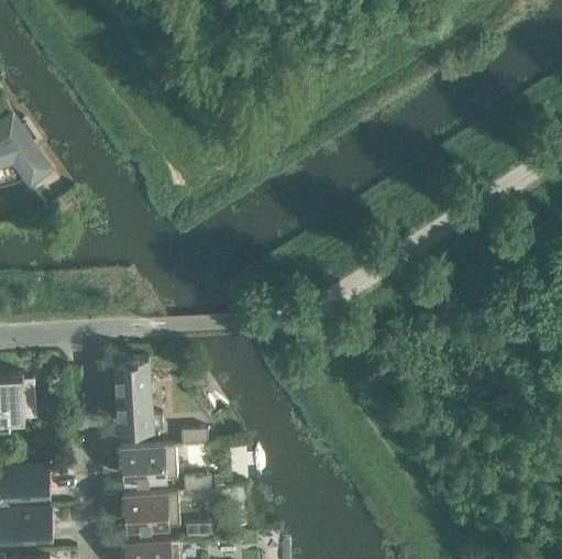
[(11,113),(0,121),(0,187),(3,186),(7,185),(10,184),(14,183),(18,181),(21,179),(24,177),(28,175),(30,177),(47,165),(31,141),(36,136),(25,121),(20,125),(11,113)]
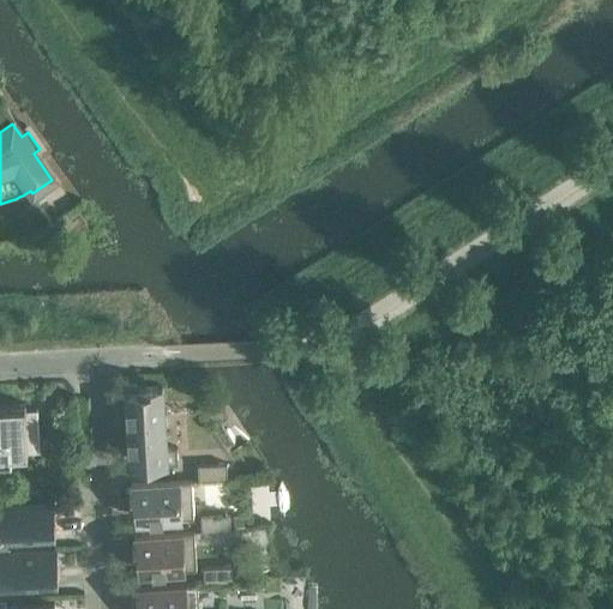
[(164,452),(162,391),(139,392),(139,399),(137,399),(137,395),(122,396),(122,401),(125,401),(128,463),(126,463),(127,468),(144,468),(144,470),(178,468),(176,452),(164,452)]
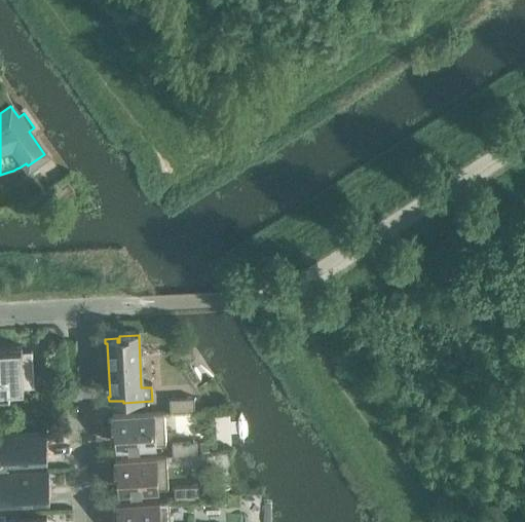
[(8,392),(33,390),(31,356),(21,356),(21,349),(0,350),(0,401),(9,401),(8,392)]
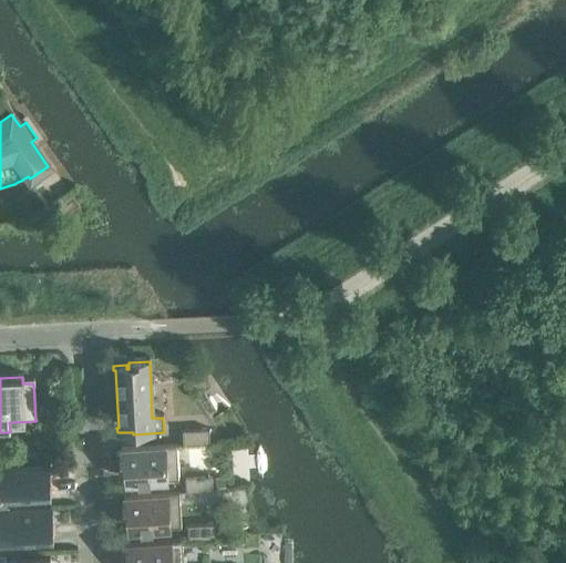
[(209,447),(208,432),(182,434),(183,448),(209,447)]
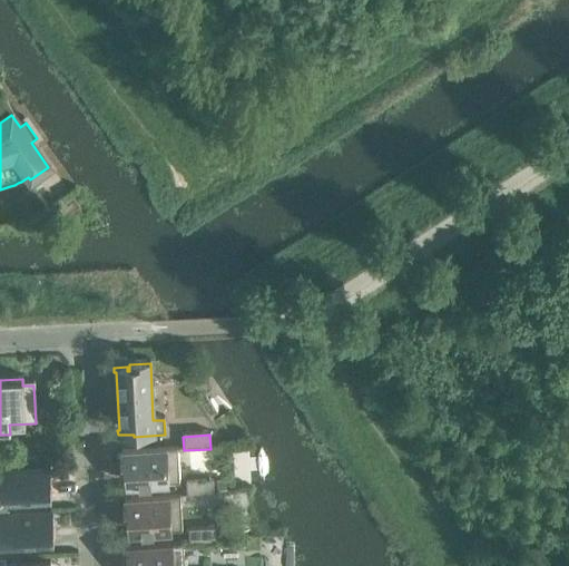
[(179,485),(177,451),(121,455),(121,458),(116,459),(117,471),(123,470),(123,475),(125,475),(126,490),(130,490),(129,488),(179,485)]
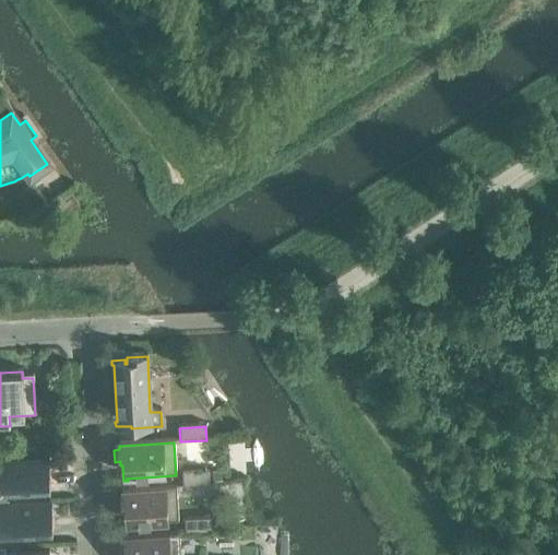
[(0,505),(7,506),(7,493),(50,491),(48,462),(0,464),(0,505)]
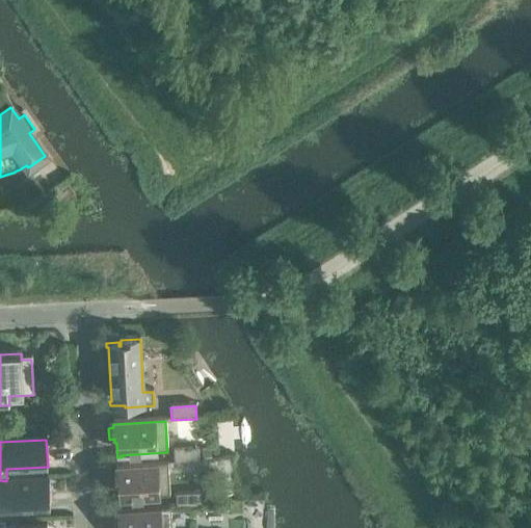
[(198,464),(198,450),(174,452),(174,465),(198,464)]
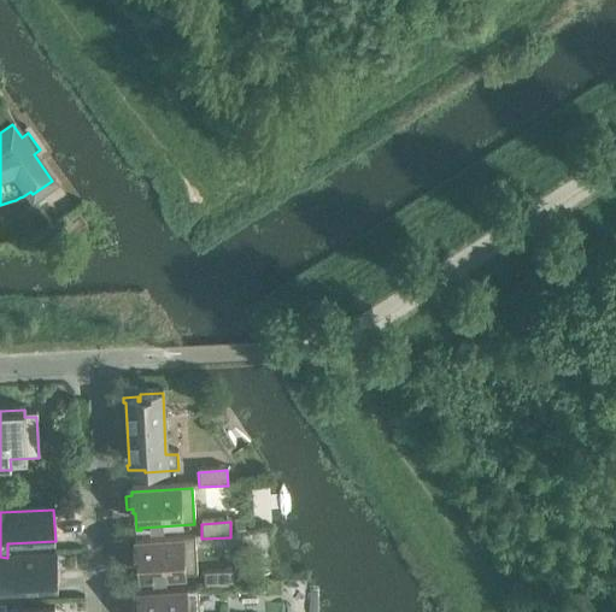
[(197,576),(194,540),(134,542),(135,565),(138,565),(139,582),(144,582),(144,580),(197,576)]
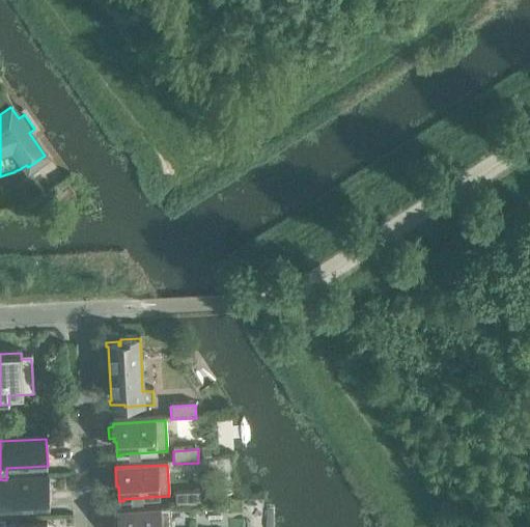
[(0,509),(50,506),(49,479),(0,481),(0,509)]
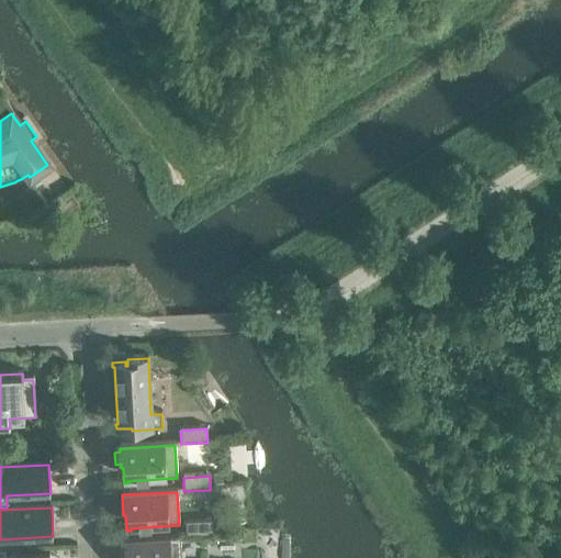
[(213,537),(212,523),(186,525),(187,538),(213,537)]
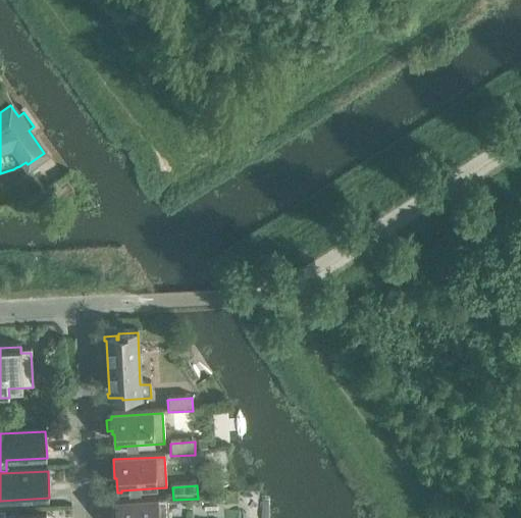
[(167,517),(167,500),(115,503),(116,507),(111,507),(112,517),(167,517)]
